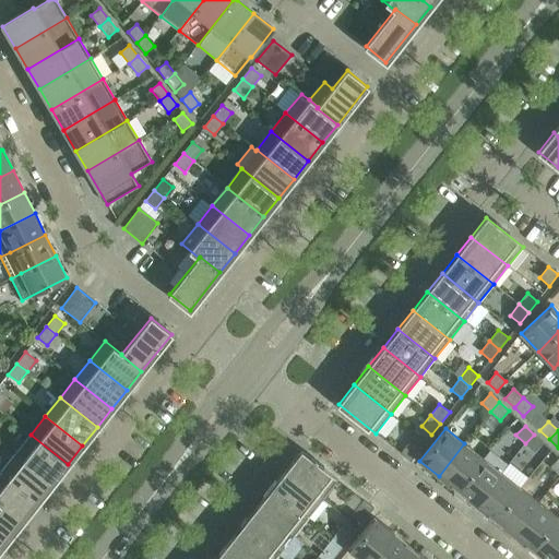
[(31,435),(15,453),(52,483),(68,464),(31,435)]
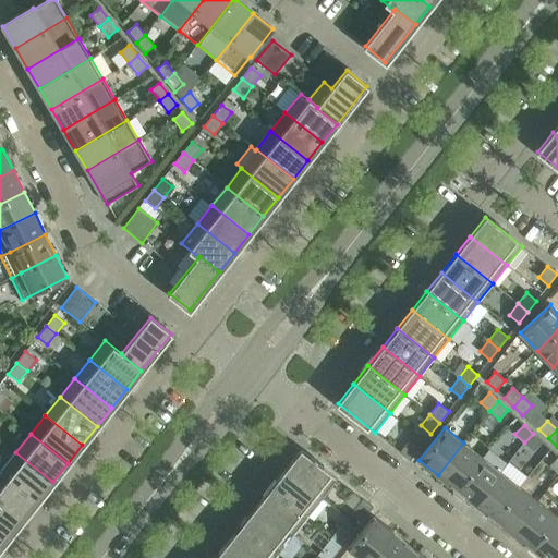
[(533,434),(524,443),(534,451),(543,441),(533,434)]
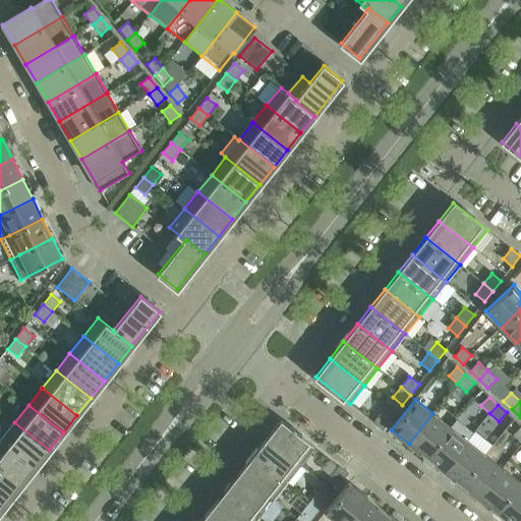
[(382,412),(372,422),(383,429),(391,419),(382,412)]
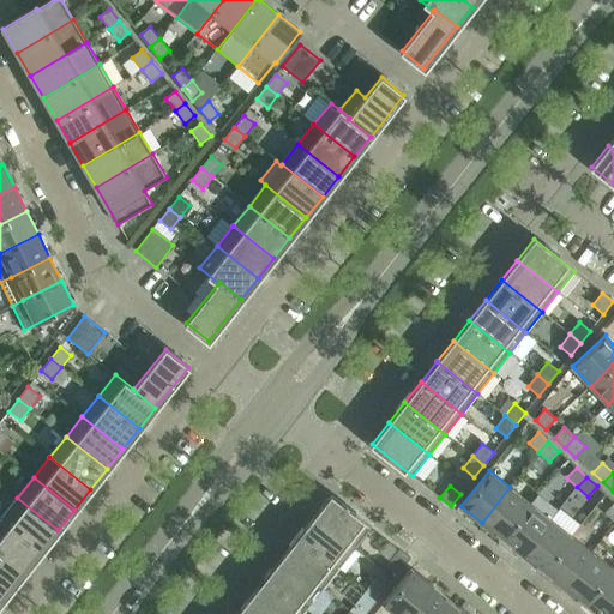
[(510,487),(482,523),(503,539),(530,504),(510,487)]
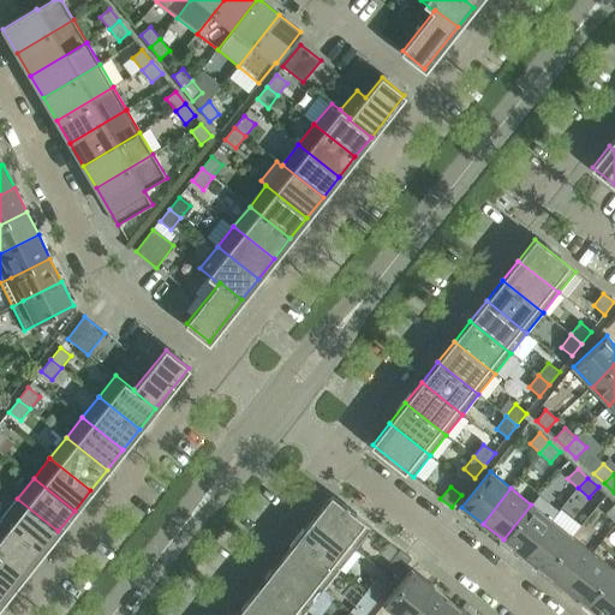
[(332,496),(315,518),(356,549),(372,529),(332,496)]
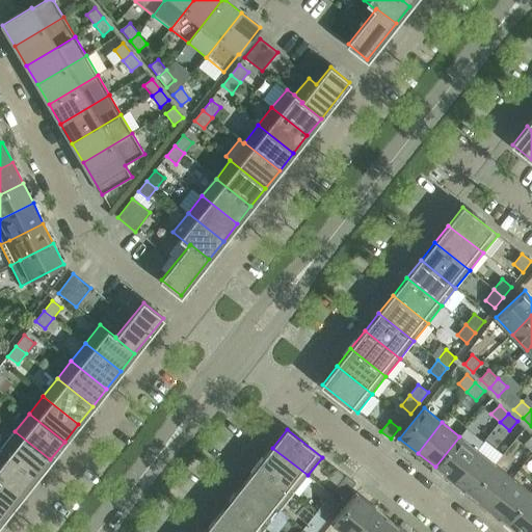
[(459,436),(435,467),(453,481),(477,450),(483,443),(466,429),(459,436)]
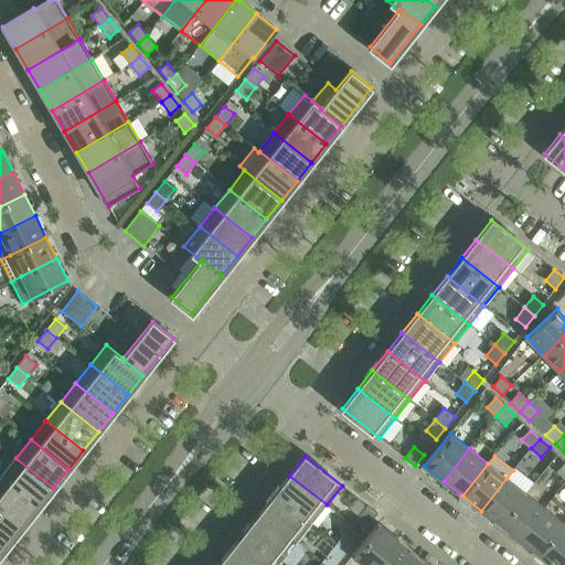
[(16,458),(1,477),(39,507),(53,488),(16,458)]
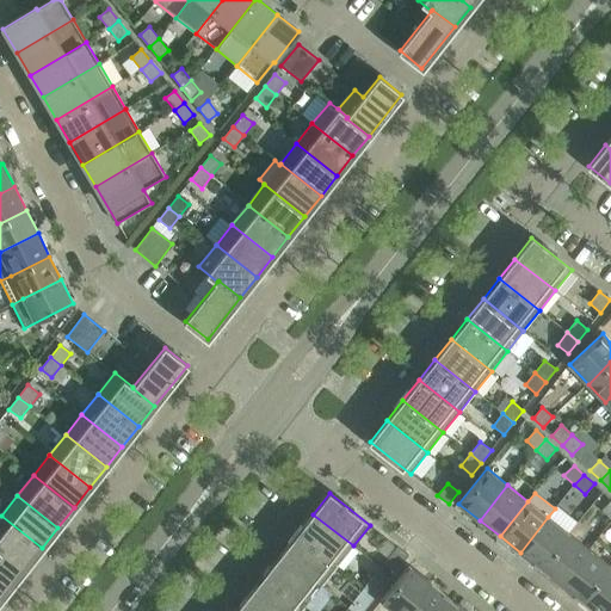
[(313,514),(296,534),(337,566),(353,545),(313,514)]
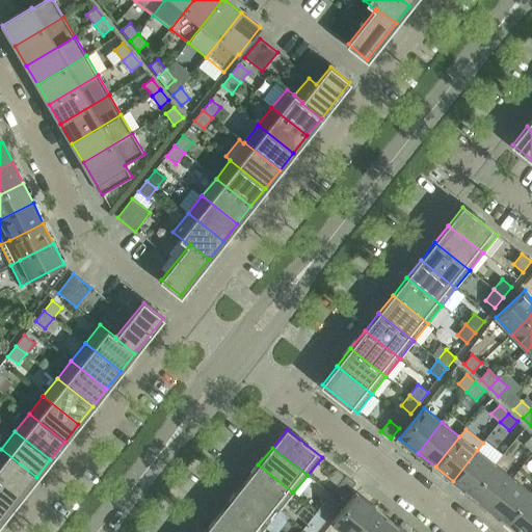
[(36,477),(1,449),(0,450),(0,478),(2,480),(3,479),(23,495),(36,477)]
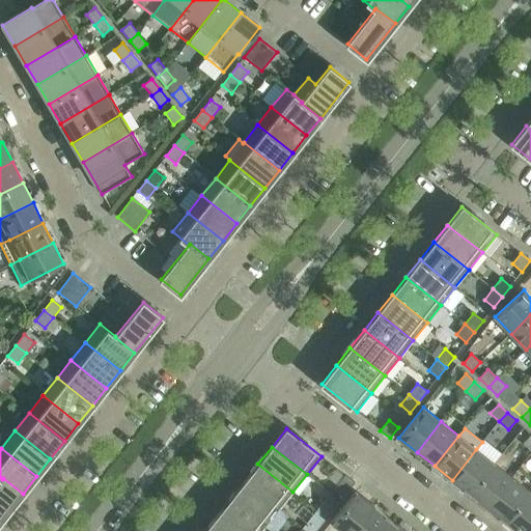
[(476,449),(452,480),(470,494),(494,464),(476,449)]
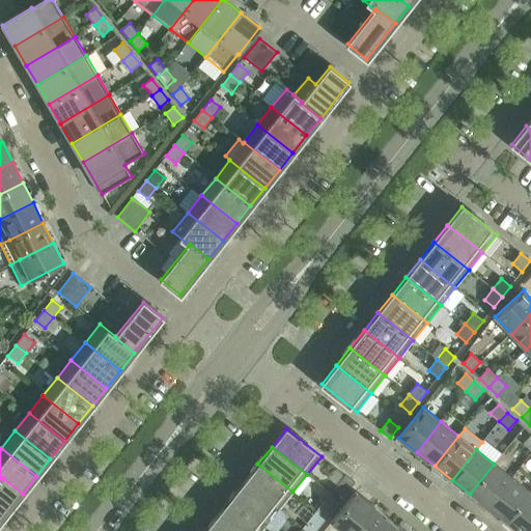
[(257,464),(244,481),(279,509),(292,492),(257,464)]
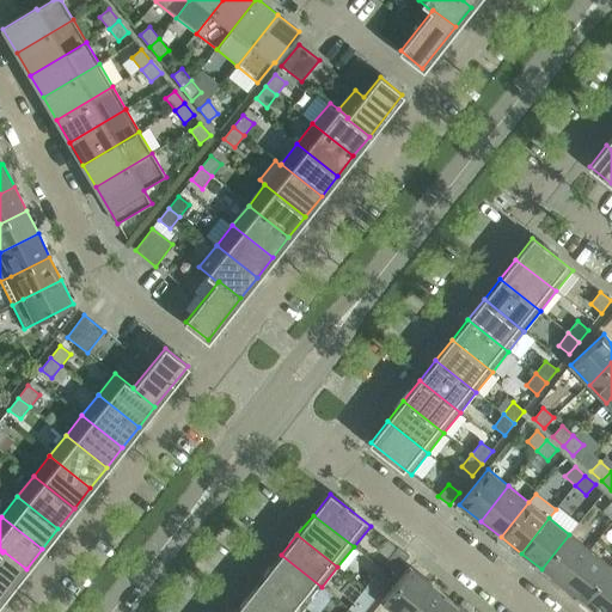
[(569,534),(542,569),(562,586),(589,551),(569,534)]
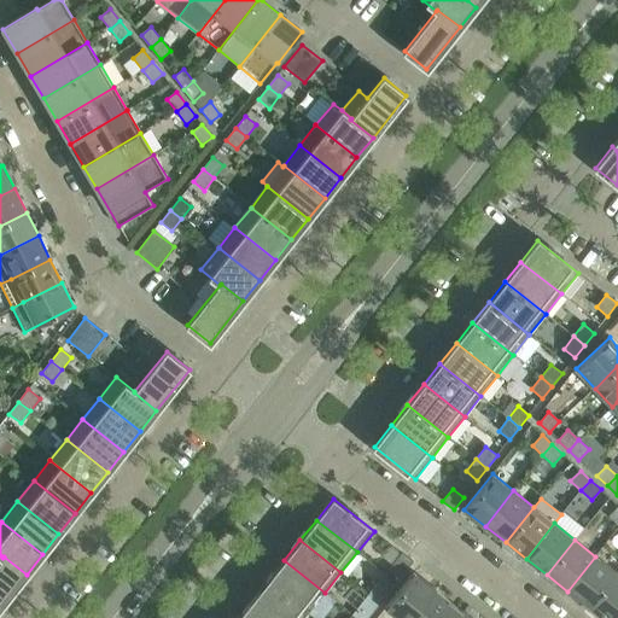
[(413,561),(402,553),(391,565),(403,575),(413,561)]
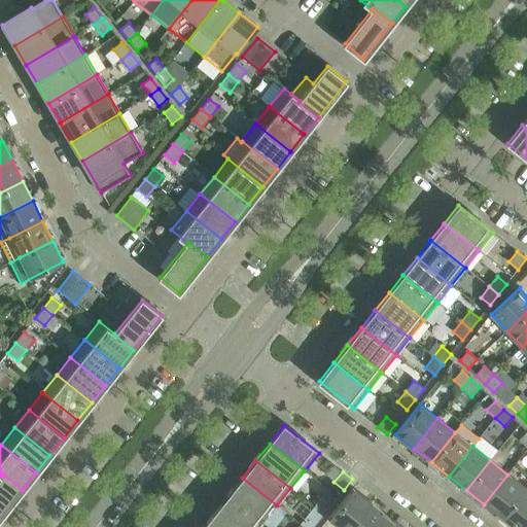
[(3,475),(2,476),(0,478),(0,518),(23,490),(3,475)]
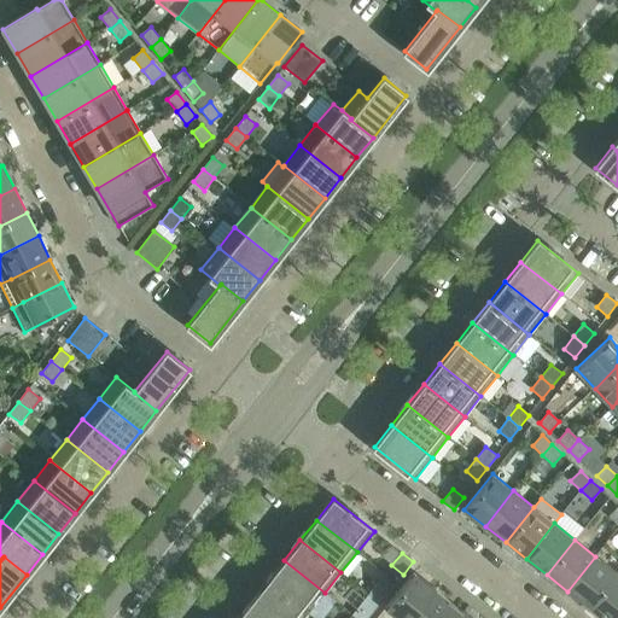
[(595,557),(567,592),(588,608),(616,572),(595,557)]
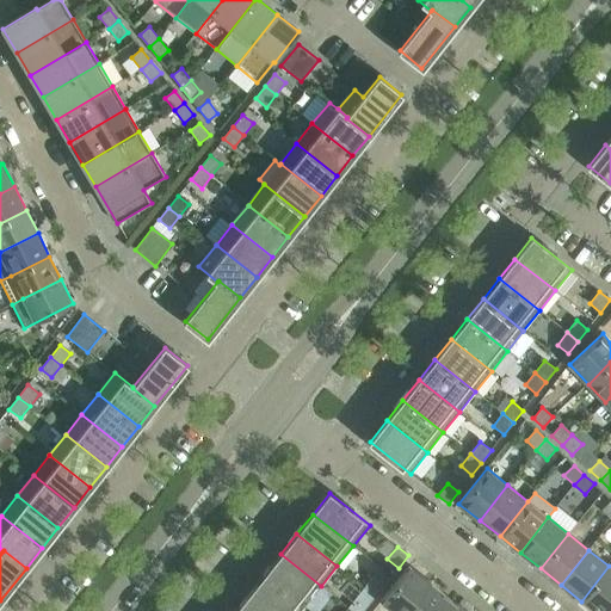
[(281,554),(265,574),(304,606),(321,586),(281,554)]
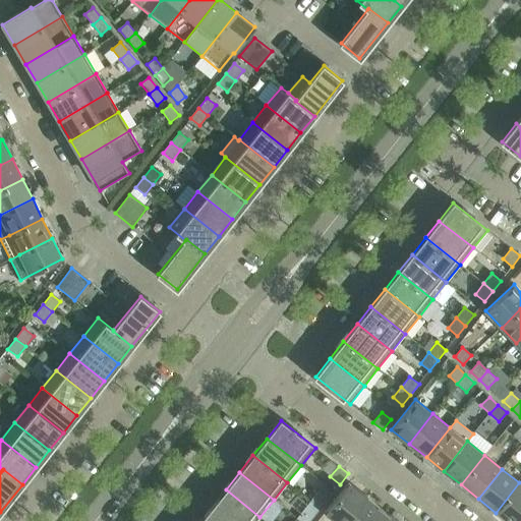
[(325,512),(336,520),(347,520),(366,497),(349,482),(325,512)]
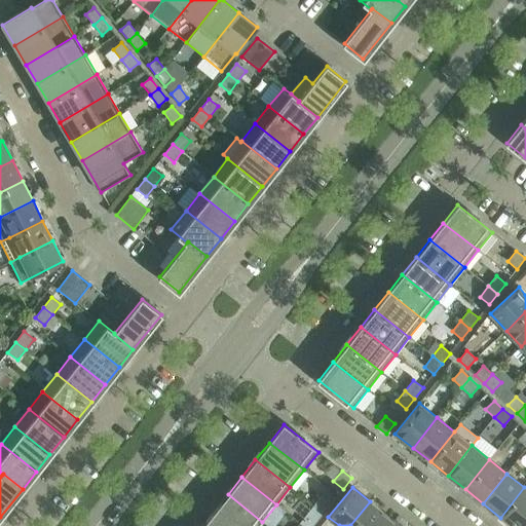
[(525,488),(524,487),(500,518),(511,525),(521,525),(525,520),(525,488)]
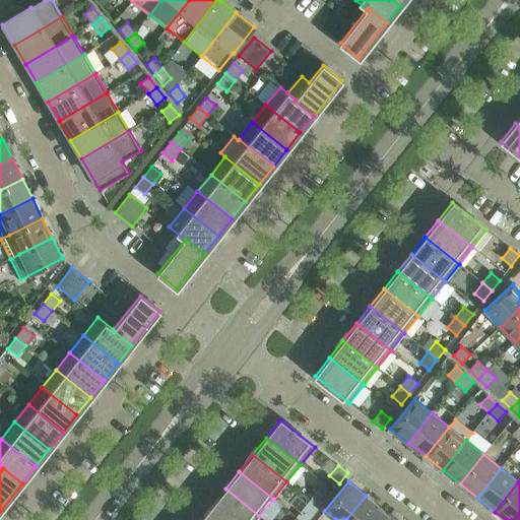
[(225,489),(211,506),(229,519),(256,519),(259,516),(225,489)]
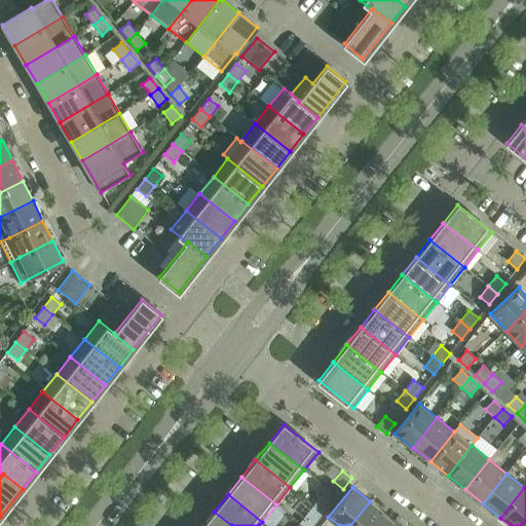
[(322,495),(313,506),(323,514),(332,503),(322,495)]
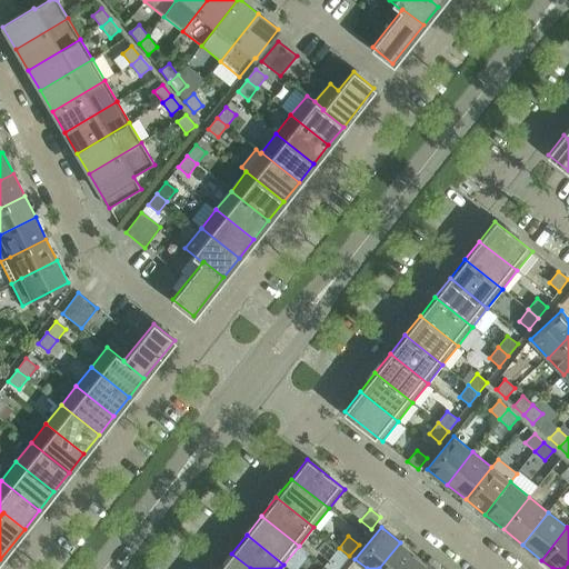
[(400,542),(379,568),(409,568),(419,557),(400,542)]
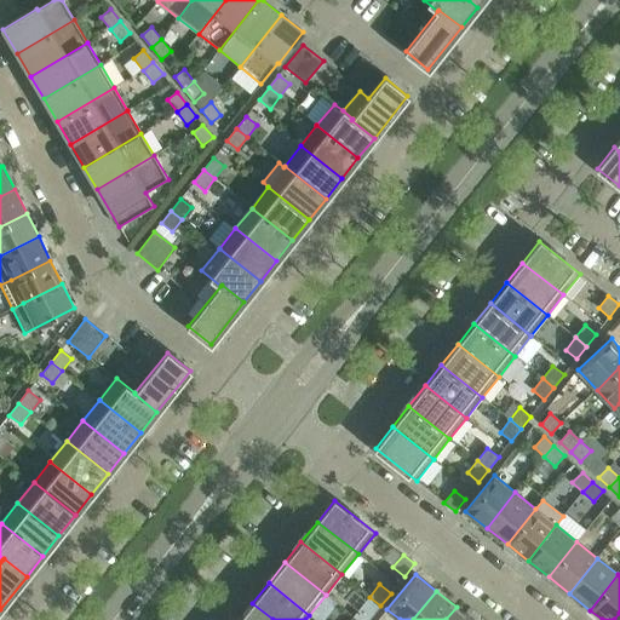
[(380,606),(369,597),(360,609),(371,618),(380,606)]
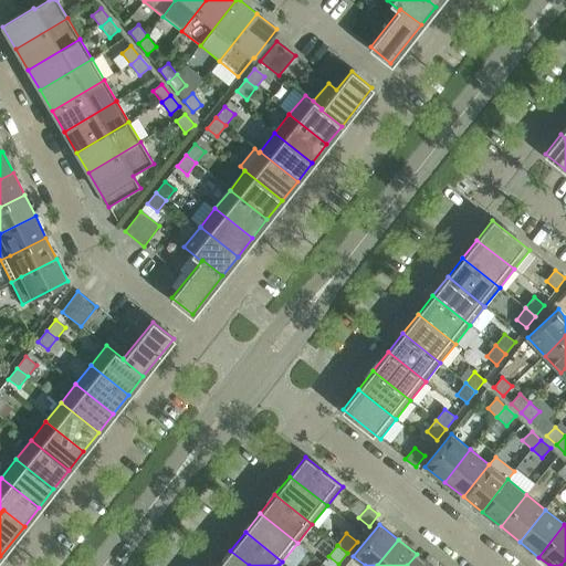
[(249,565),(230,551),(218,565),(249,565)]
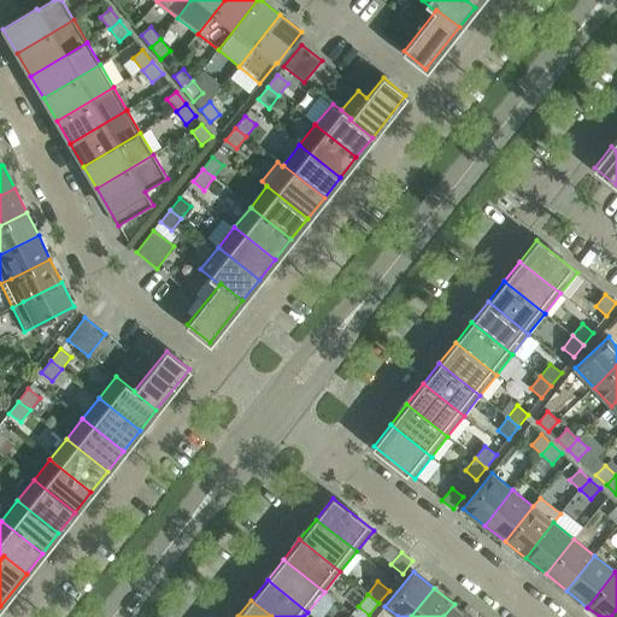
[(470,616),(454,604),(444,616),(470,616)]
